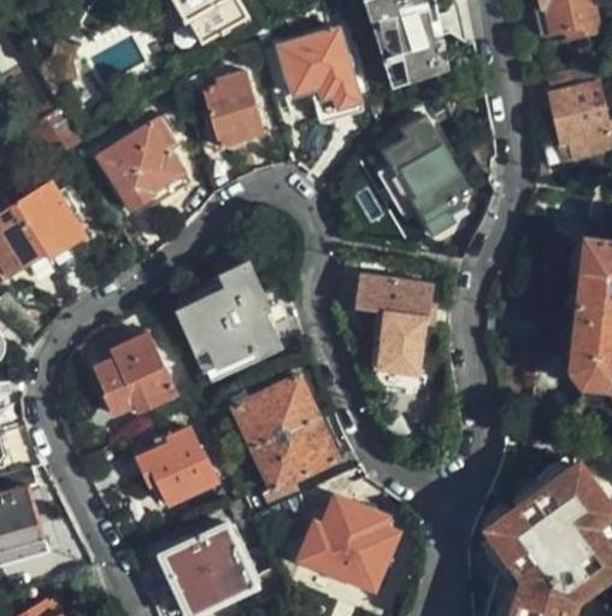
[(223,0),(168,0),(182,23),(186,22),(201,46),(242,19),(230,0),(223,0)]
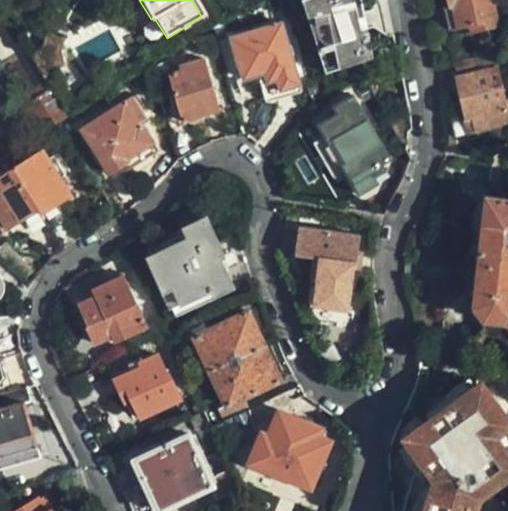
[(359,47),(350,0),(300,0),(323,73),(371,58),(367,46),(359,47)]
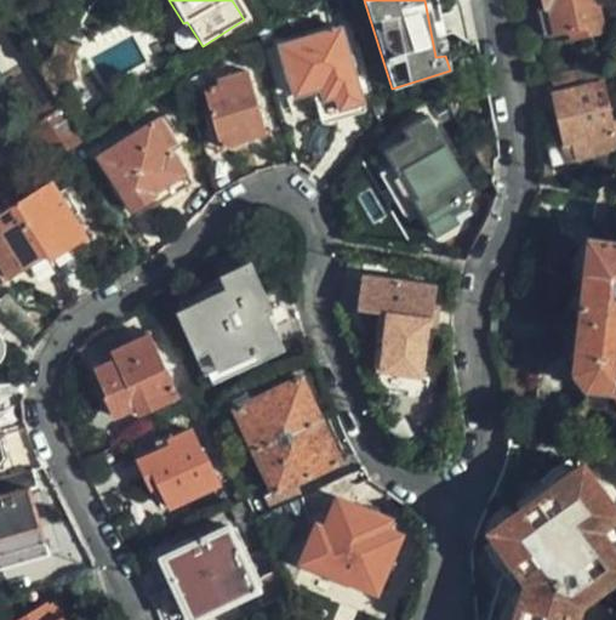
[(425,0),(435,57),(445,56),(441,34),(438,17),(434,0),(425,0)]
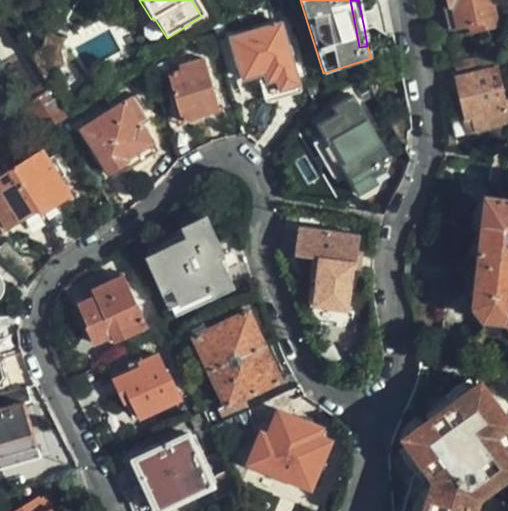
[(369,12),(361,14),(364,28),(370,27),(385,36),(390,35),(385,18),(382,0),(377,0),(376,1),(369,12)]
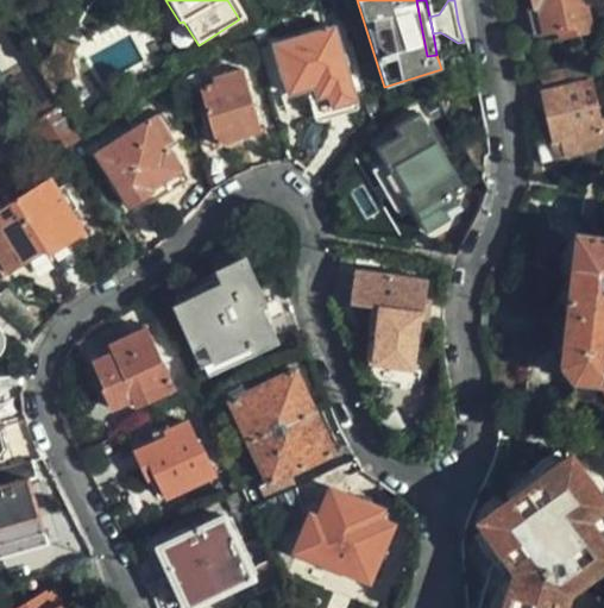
[(592,30),(585,0),(529,0),(533,8),(526,10),(533,37),(538,36),(541,42),(592,30)]
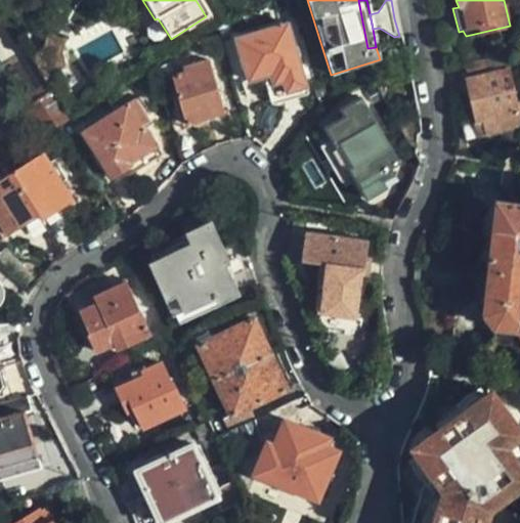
[(308,83),(286,23),(236,41),(250,79),(261,75),(265,86),(282,80),(287,91),(308,83)]
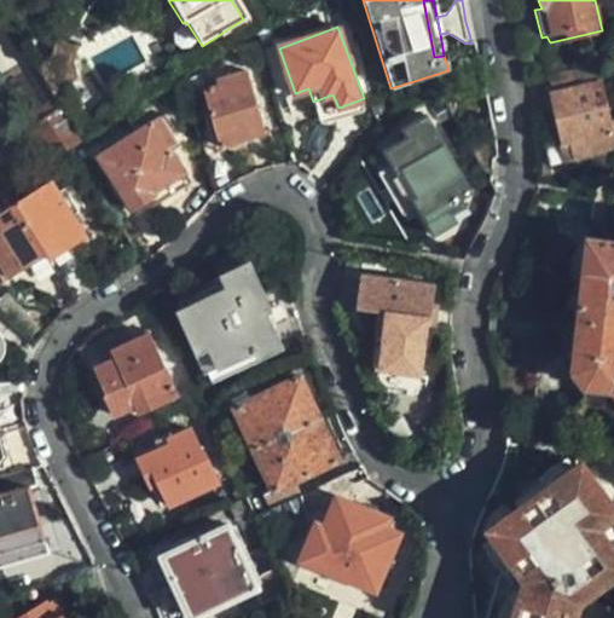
[(583,68),(546,76),(550,96),(589,87),(583,68)]
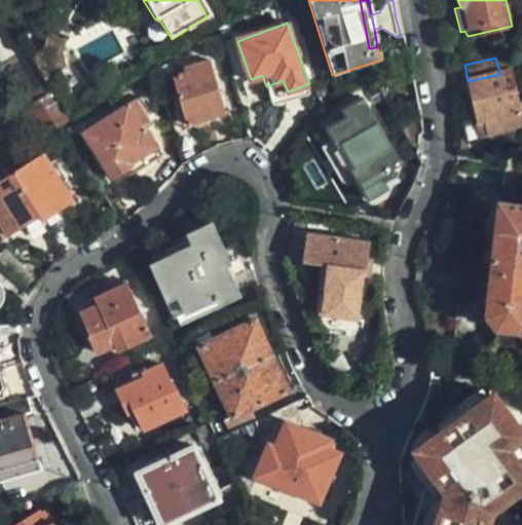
[(225,118),(207,65),(183,74),(185,78),(173,84),(189,130),(225,118)]
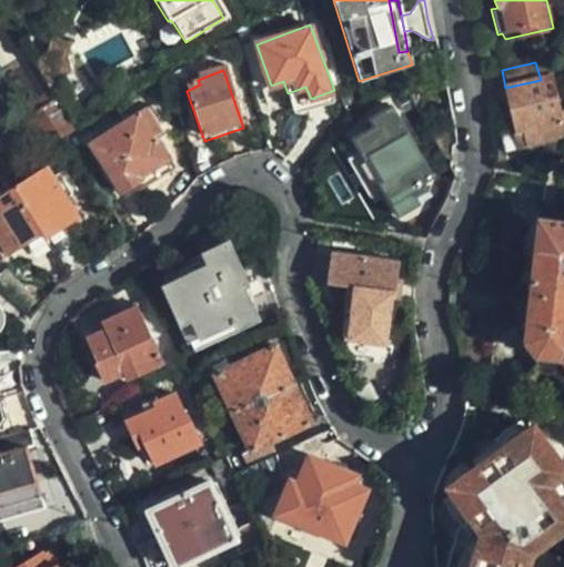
[(560,76),(541,80),(505,88),(515,132),(523,130),(526,143),(563,134),(555,97),(545,98),(544,93),(563,91),(560,76)]
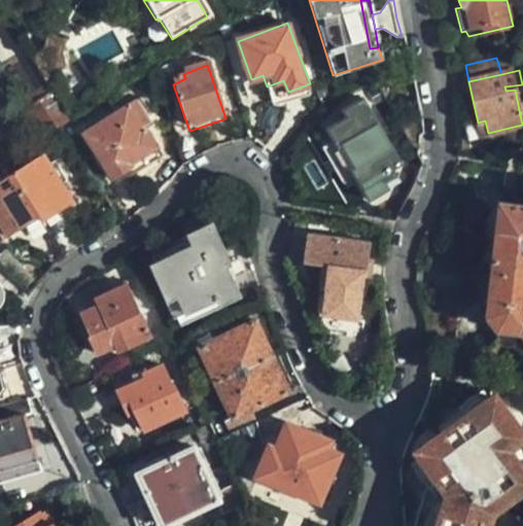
[(49,93),(20,113),(36,140),(56,131),(57,130),(68,121),(49,93)]
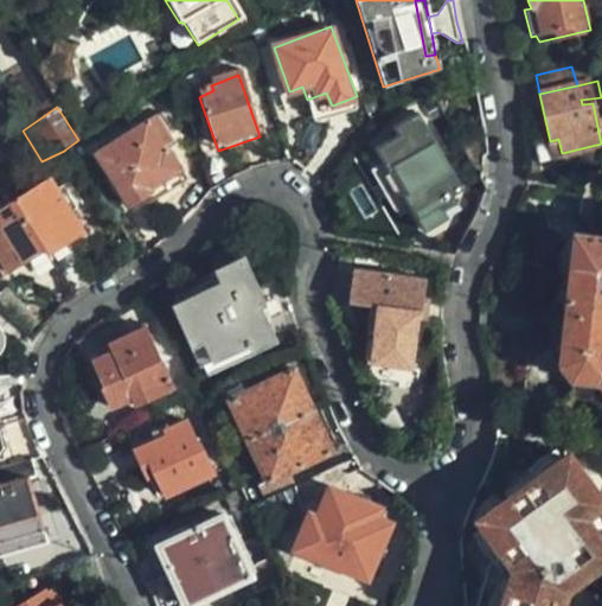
[(184,178),(164,150),(168,146),(149,116),(91,153),(126,204),(151,189),(157,197),(184,178)]
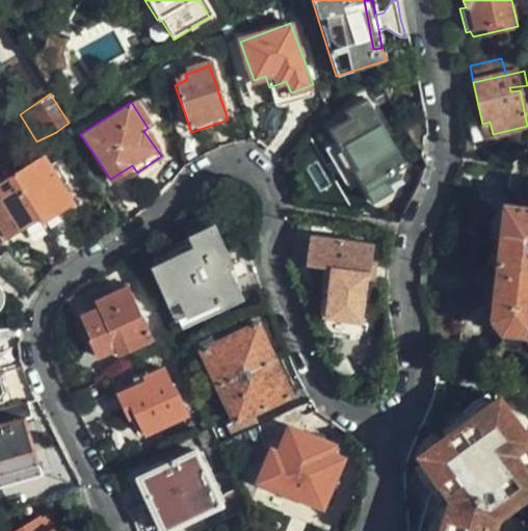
[(332,129),(342,147),(345,144),(359,167),(355,170),(372,198),(393,185),(390,180),(396,175),(393,168),(400,164),(364,102),(347,111),(350,116),(332,129)]
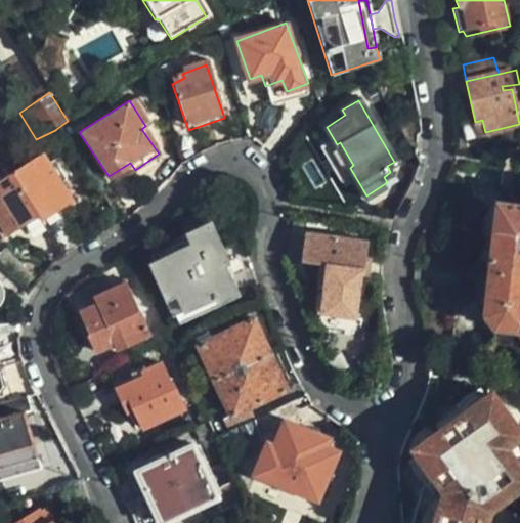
[(340,142),(337,144),(325,151),(338,173),(350,168),(353,165),(340,142)]
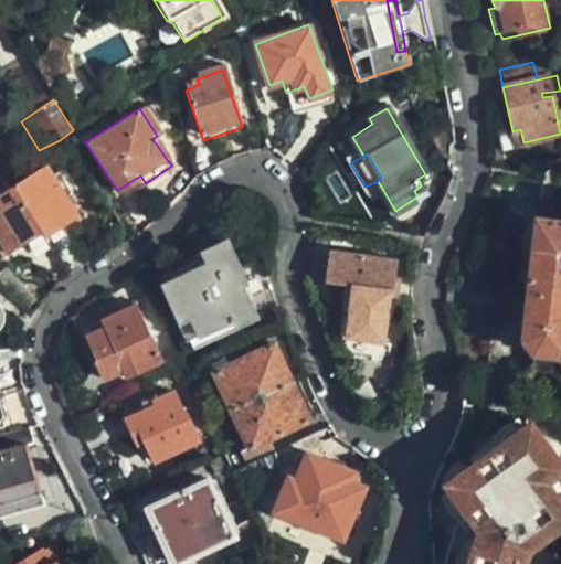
[(80,214),(51,165),(0,194),(0,238),(7,251),(44,231),(48,234),(80,214)]
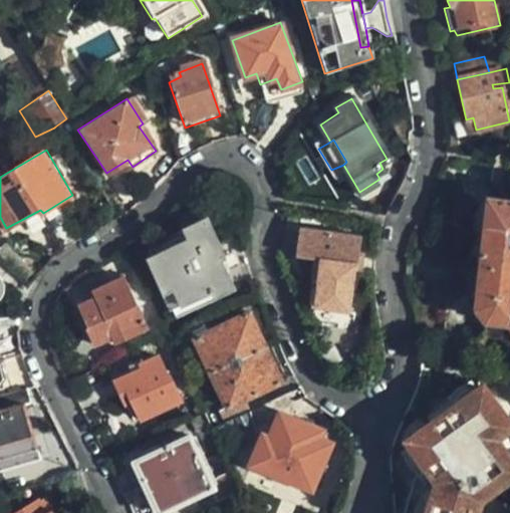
[(509,339),(509,203),(487,201),(474,308),(485,322),(488,323),(486,336),(509,339)]
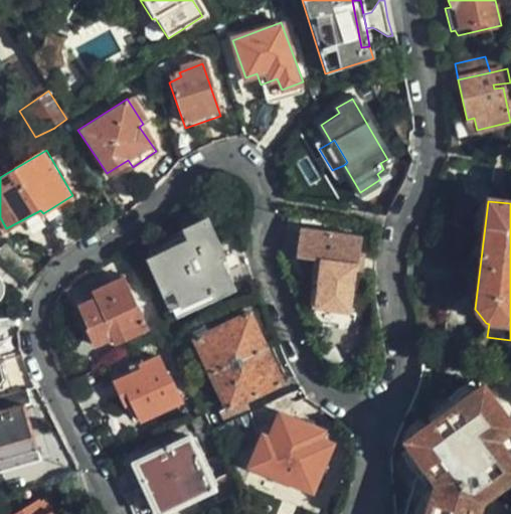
[(205,217),(172,234),(176,242),(172,245),(169,237),(146,249),(149,257),(146,259),(162,294),(177,287),(183,302),(199,295),(202,302),(233,286),(221,261),(225,258),(205,217)]
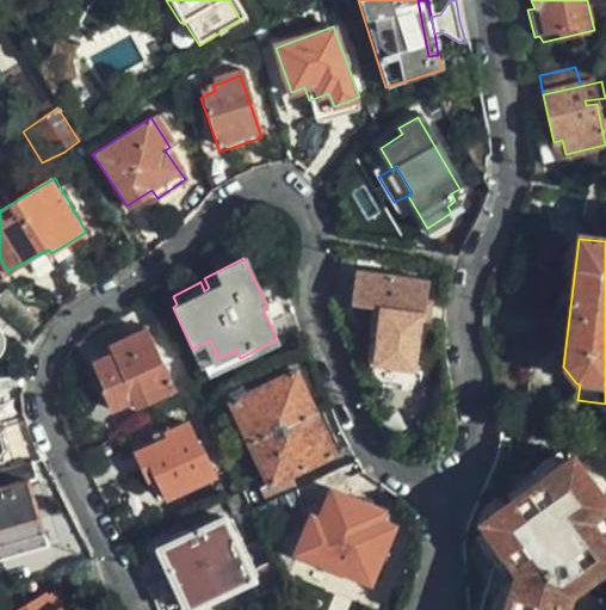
[(412,374),(424,309),(415,307),(419,287),(354,273),(350,300),(382,307),(376,336),(384,337),(379,367),(412,374)]
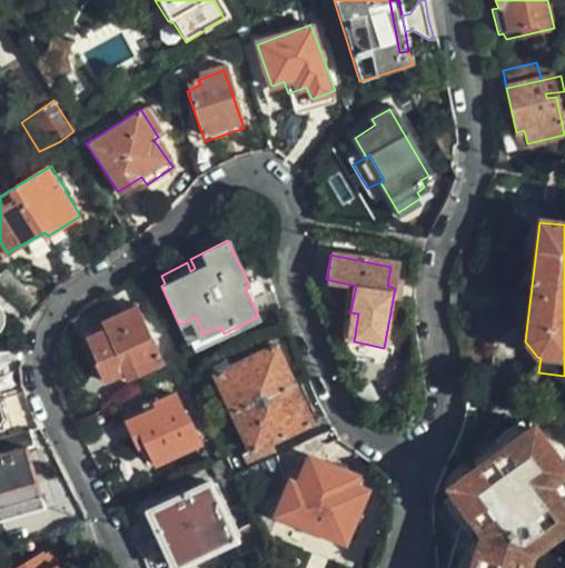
[(195,268),(190,259),(186,260),(187,262),(190,271),(195,268)]
